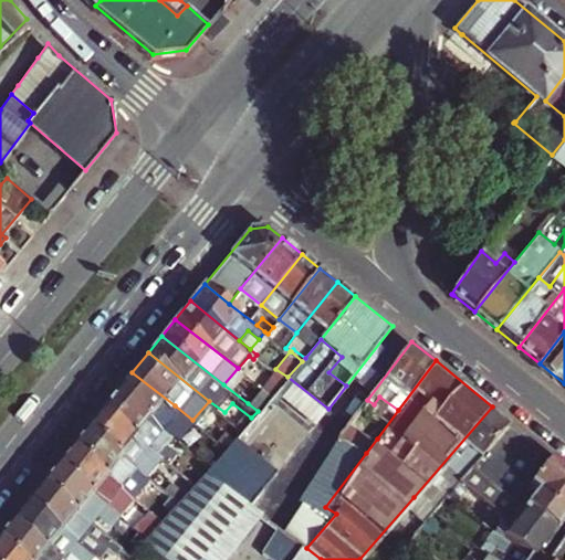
[(262,386),(272,394),(288,377),(275,369),(262,386)]
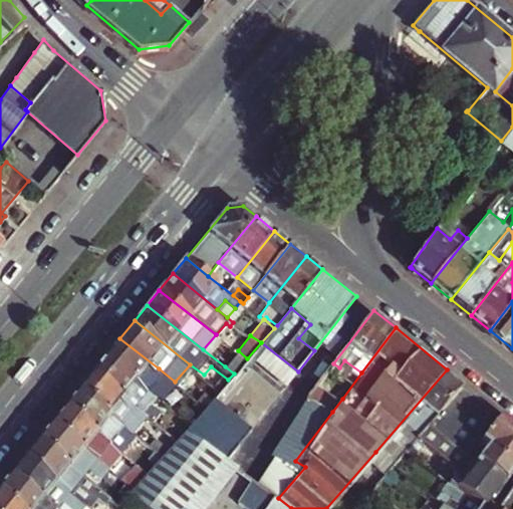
[(151,379),(159,368),(119,338),(106,354),(149,388),(157,394),(162,398),(166,392),(151,379)]
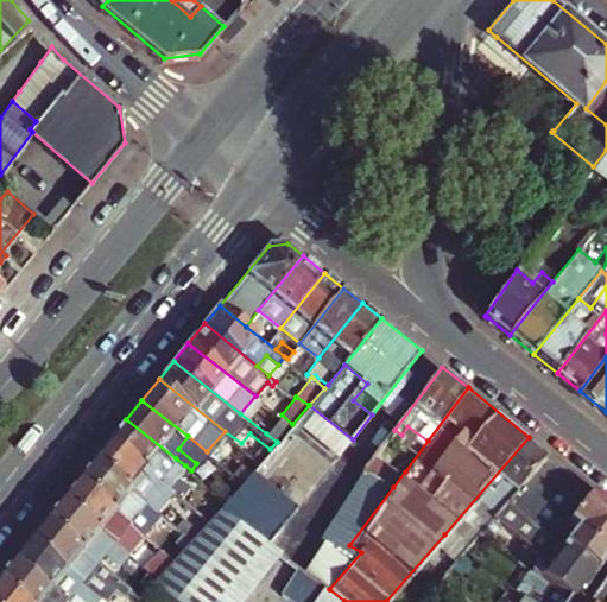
[(266,433),(277,442),(292,424),(282,414),(266,433)]
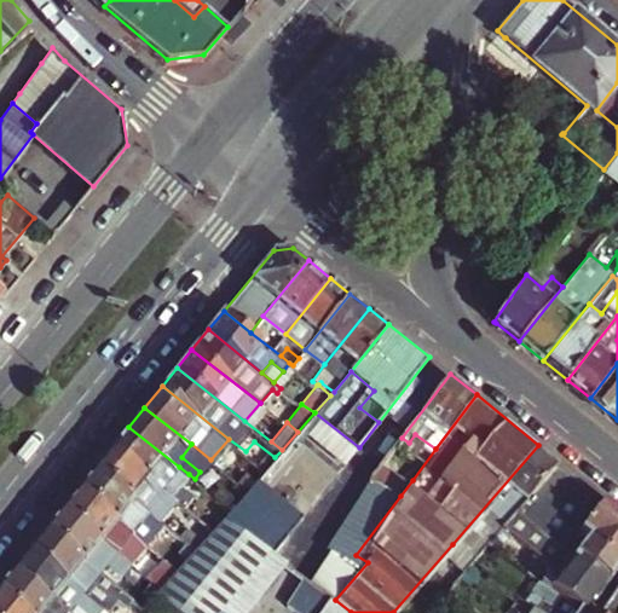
[(168,479),(179,467),(128,427),(111,447),(179,501),(191,510),(198,502),(178,487),(168,479)]
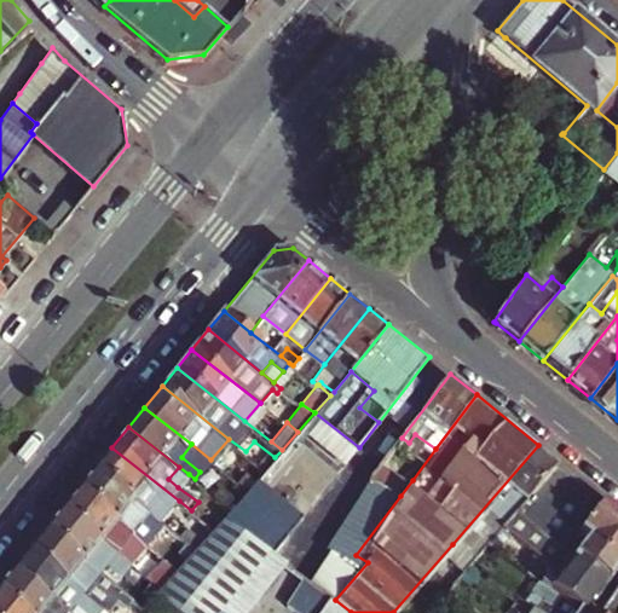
[(182,457),(200,472),(211,460),(191,444),(182,457)]
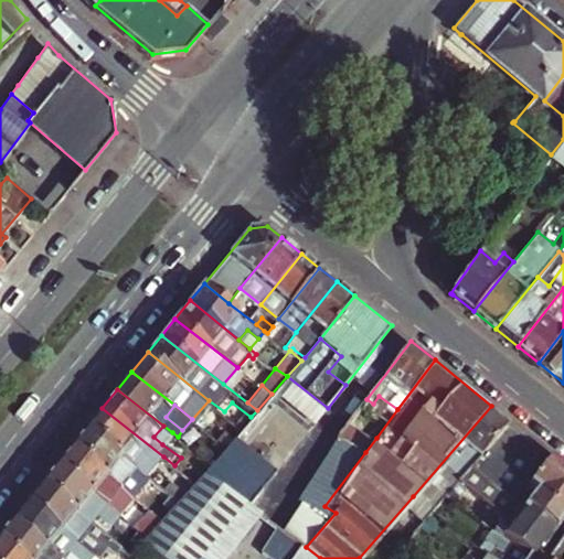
[(432,509),(443,497),(509,420),(491,406),(413,496),(431,511),(432,509)]
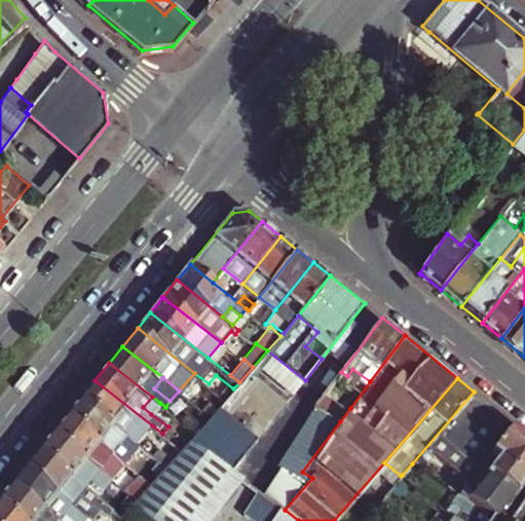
[(143,437),(152,425),(95,380),(80,398),(132,438),(143,447),(158,458),(163,452),(143,437)]
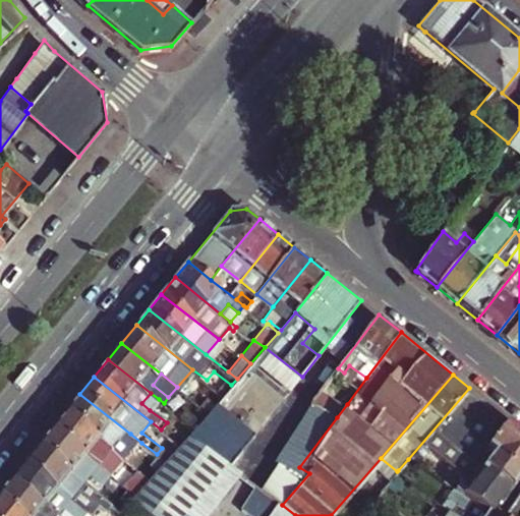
[(337,417),(347,404),(322,388),(311,401),(315,404),(337,417)]
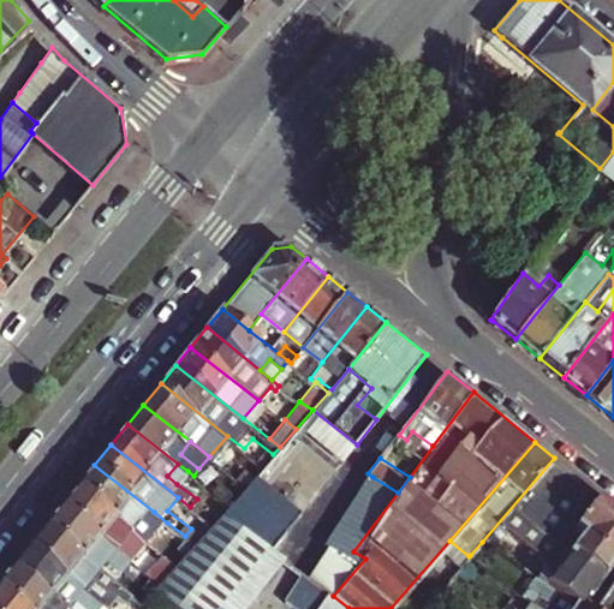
[(511,525),(553,560),(602,496),(554,458),(482,542),(490,548),(511,525)]
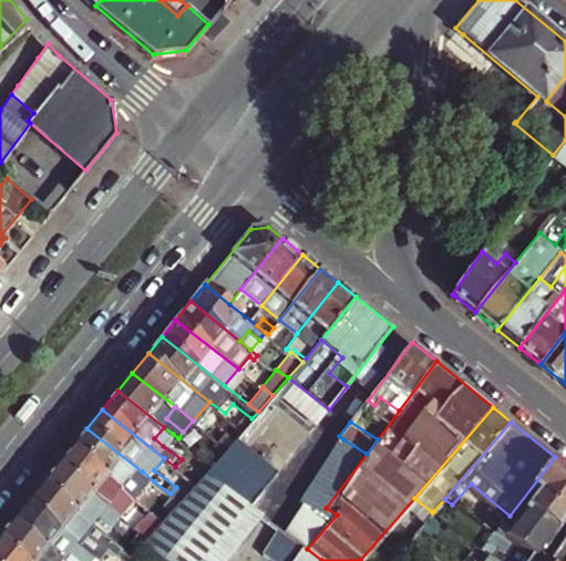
[(154,438),(163,446),(173,434),(164,427),(154,438)]
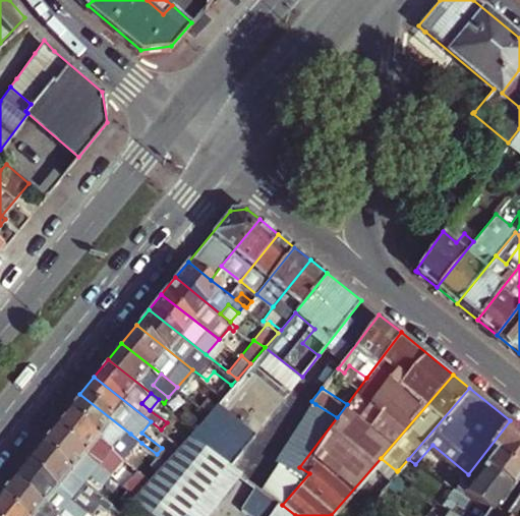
[(141,443),(130,434),(79,394),(66,411),(110,447),(119,436),(128,443),(130,441),(133,443),(138,447),(141,443)]
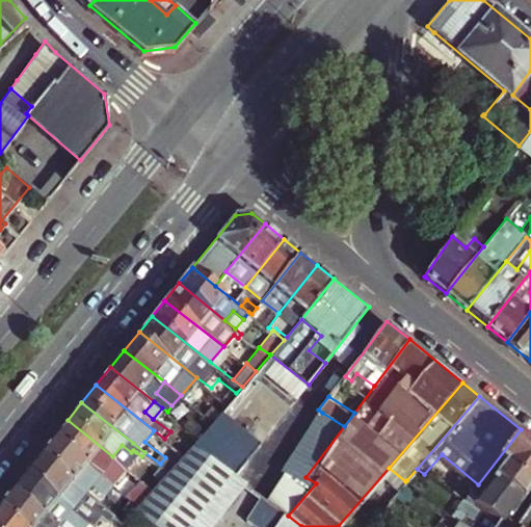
[(316,483),(306,477),(344,426),(322,413),(295,456),(267,500),(285,512),(288,516),(316,483)]
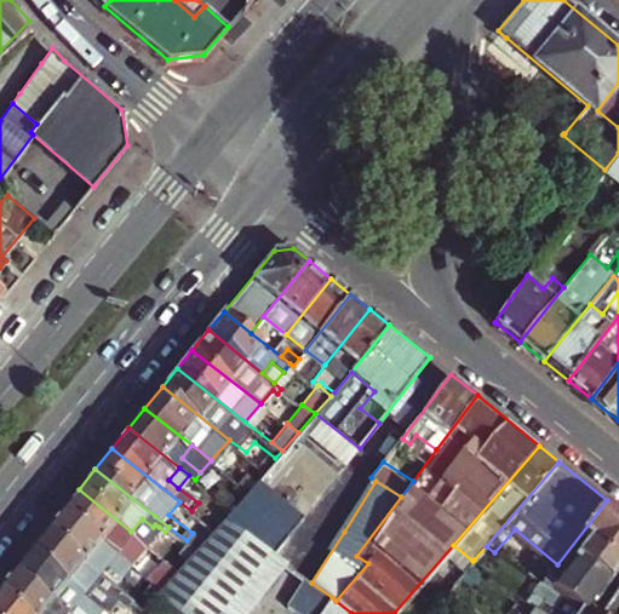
[(287,532),(299,511),(253,482),(238,500),(287,532)]
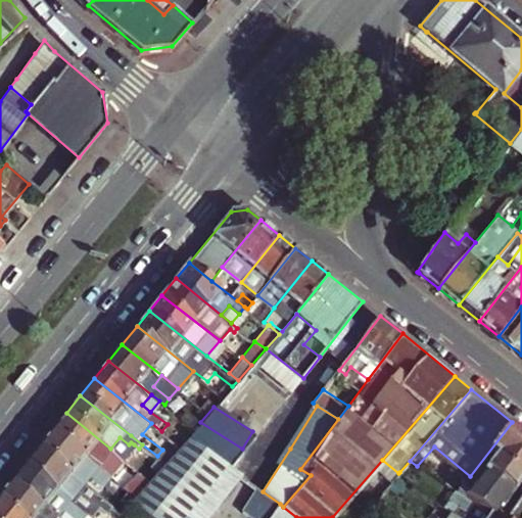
[(124,459),(110,449),(66,413),(52,429),(97,465),(105,456),(123,469),(128,462),(124,459)]
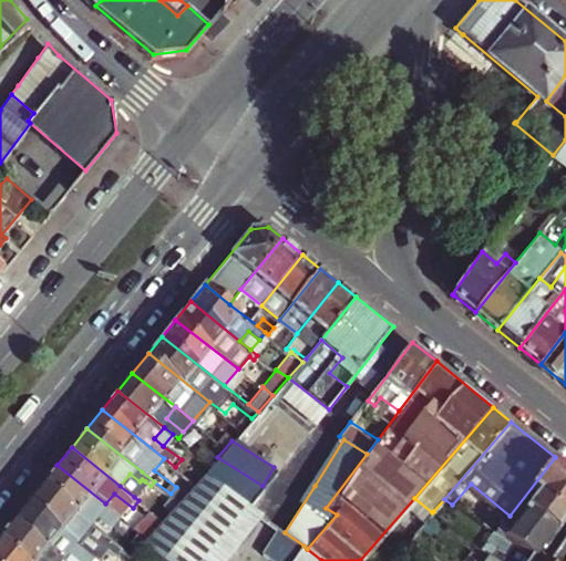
[(163,560),(204,560),(247,506),(248,507),(263,486),(217,457),(142,542),(163,560)]
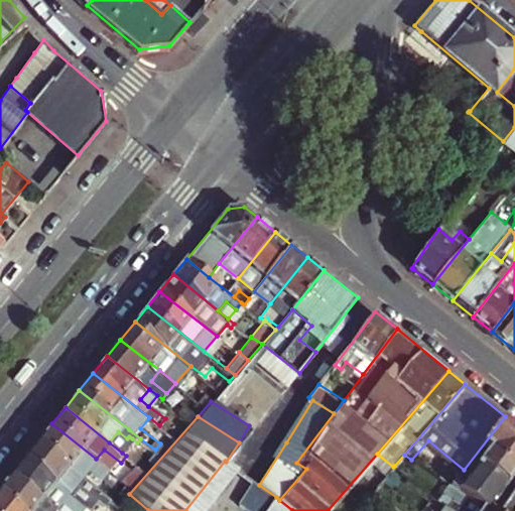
[(500,510),(514,490),(514,423),(505,416),(464,470),(452,485),(453,486),(467,495),(490,510),(500,510)]
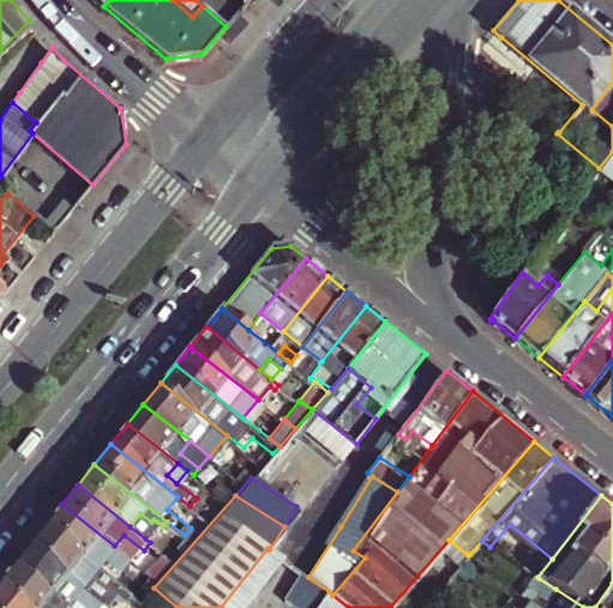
[(130,558),(114,546),(61,504),(44,524),(97,567),(108,554),(124,566),(130,558)]
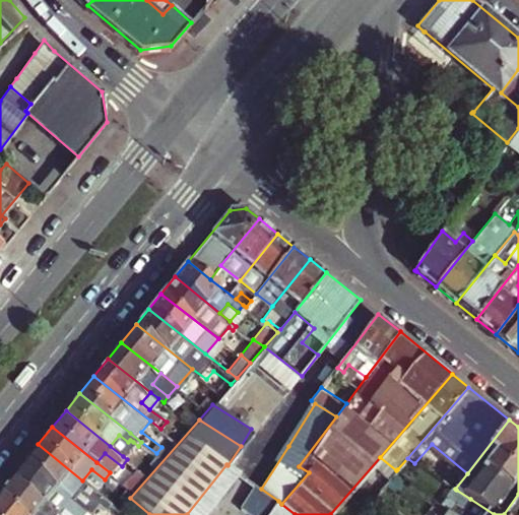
[(110,446),(123,456),(133,442),(130,440),(128,442),(119,435),(110,446)]
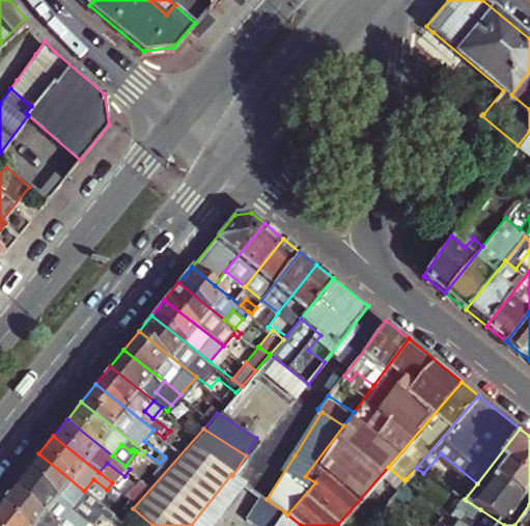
[(98,502),(84,491),(38,453),(25,471),(61,502),(85,521),(91,525),(105,508),(98,502)]
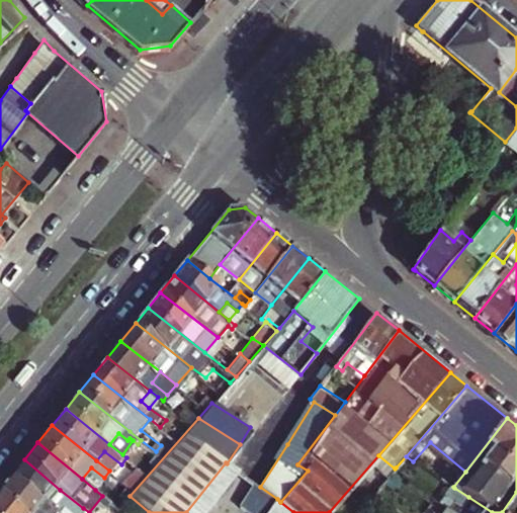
[(109,471),(113,474),(121,464),(104,451),(96,460),(109,471)]
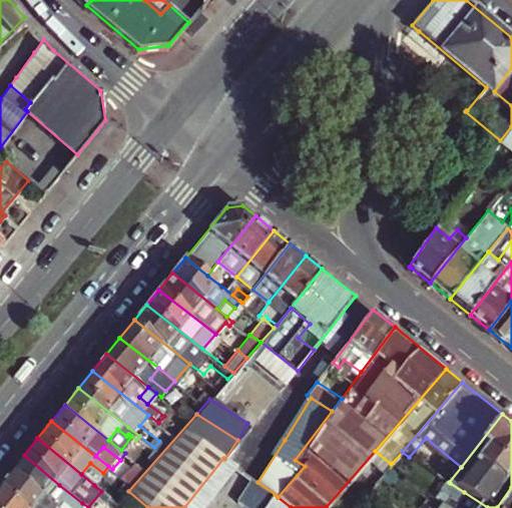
[(78,507),(82,503),(59,485),(24,455),(10,472),(54,507),(61,498),(72,507),(78,507)]
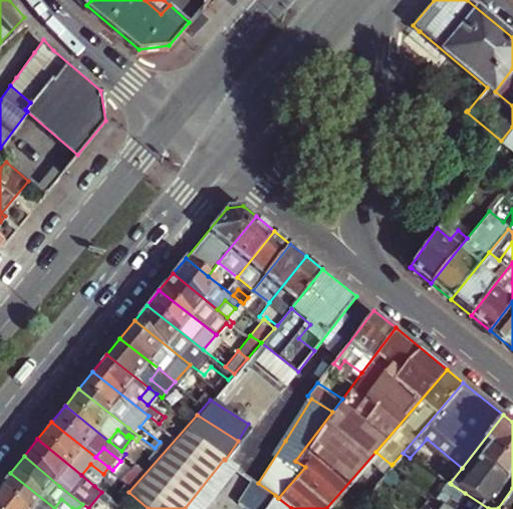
[(185,508),(205,508),(236,469),(225,460),(224,459),(185,508)]
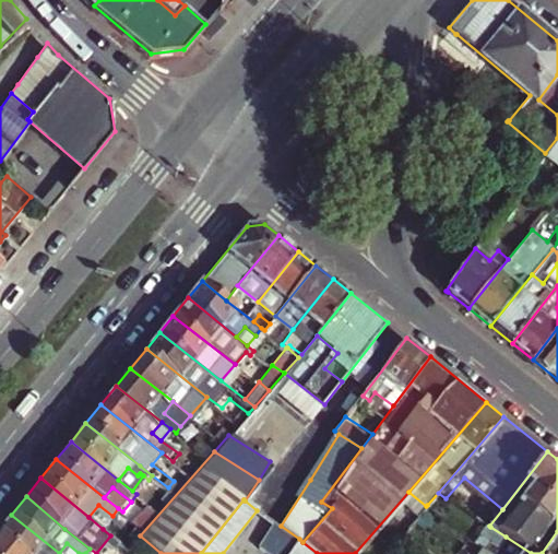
[(88,517),(103,529),(113,516),(98,505),(88,517)]
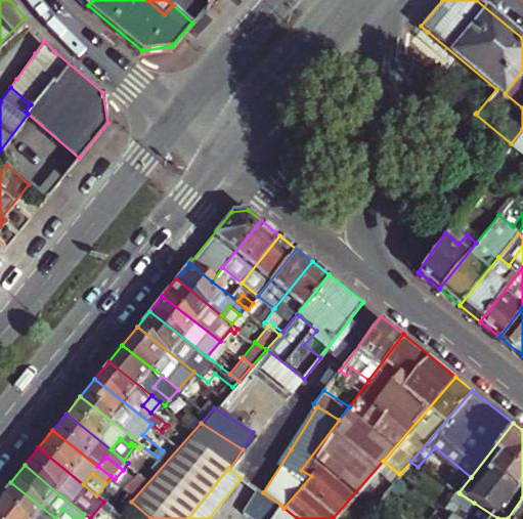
[(55,518),(10,482),(0,493),(0,500),(22,518),(55,518)]
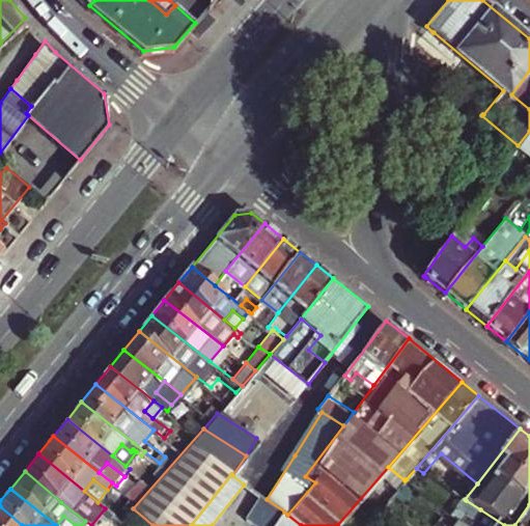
[(465,514),(473,519),(480,509),(466,500),(457,509),(464,515),(465,514)]
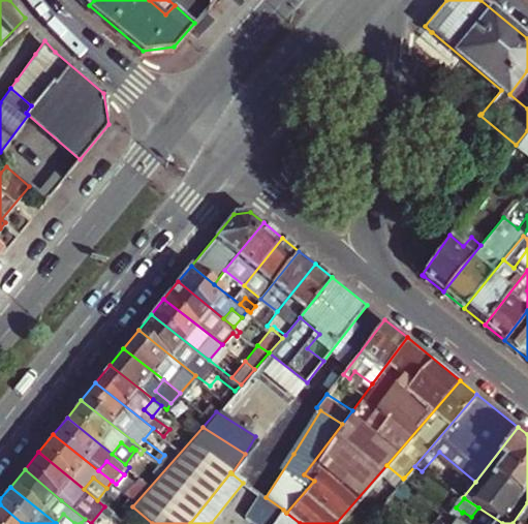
[(527,502),(513,523),(527,523),(527,502)]
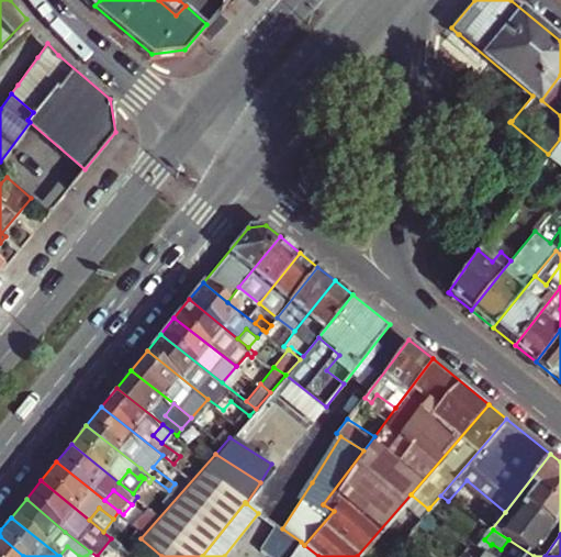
[(23,556),(0,536),(0,556),(23,556)]
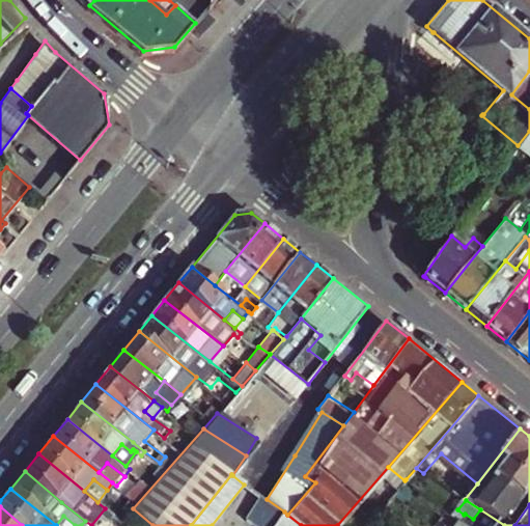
[(504,525),(480,509),(473,519),(465,514),(464,515),(457,509),(453,507),(449,514),(468,525),(467,525),(504,525)]
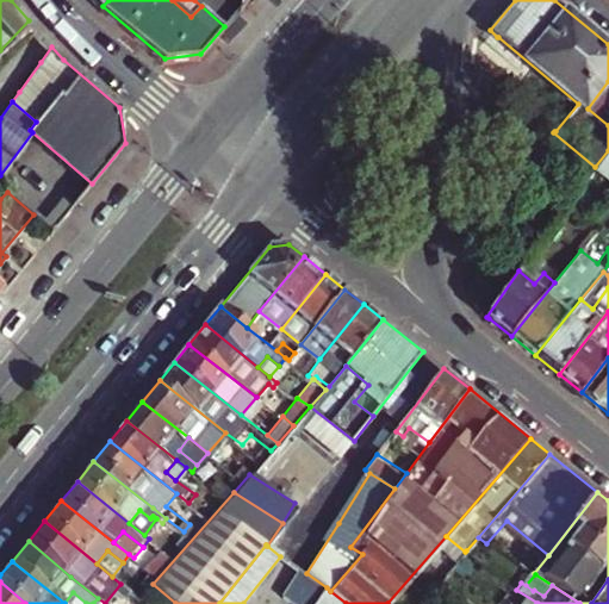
[(346,603),(330,591),(327,587),(314,603),(346,603)]
